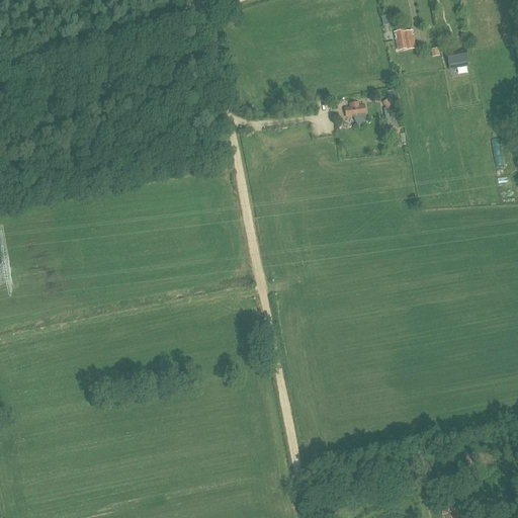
[(393,32),(397,52),(403,51),(403,53),(416,50),(412,31),(406,32),(406,30),(393,32)]
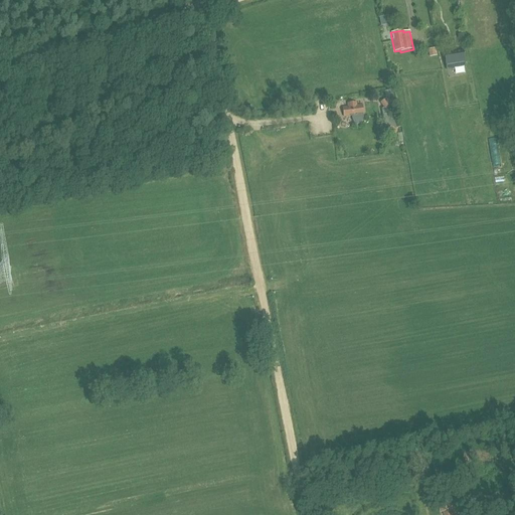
[(436,47),(428,48),(430,56),(438,54),(436,47)]
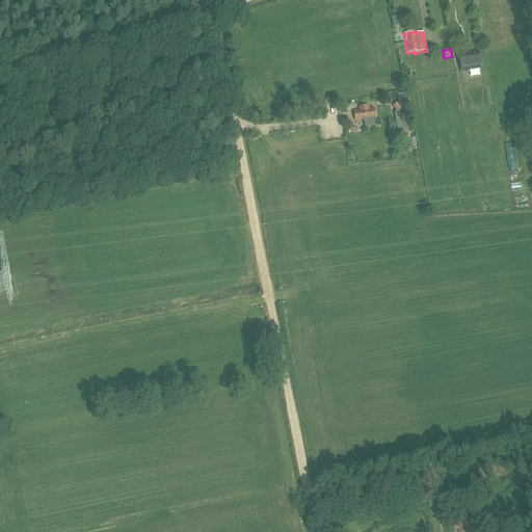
[(480,63),(478,51),(458,54),(460,67),(480,63)]
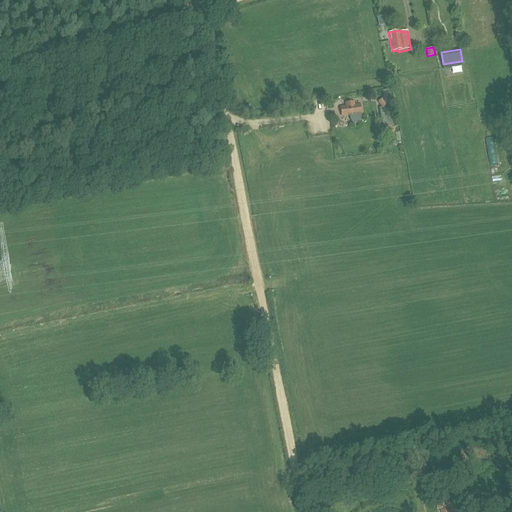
[(390,102),(387,98),(386,96),(384,98),(378,102),(382,107),(380,108),(383,126),(386,126),(385,133),(394,135),(395,128),(394,127),(389,103),(390,102)]
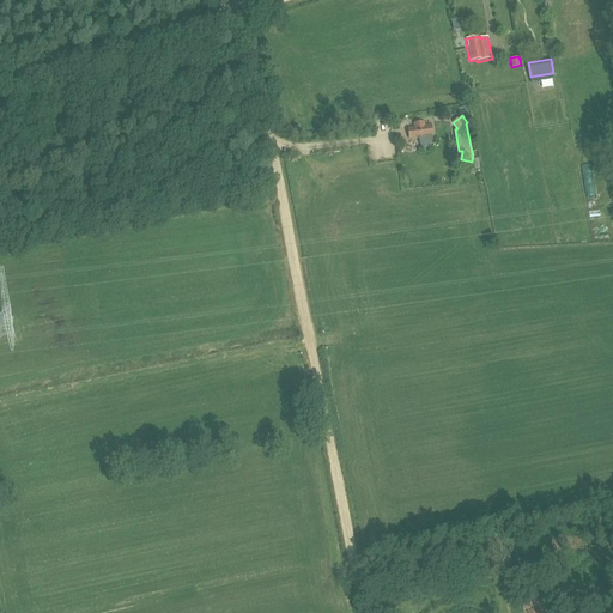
[(432,139),(431,135),(430,126),(424,127),(424,123),(414,125),(414,128),(408,128),(410,139),(419,138),(419,140),(419,141),(420,143),(422,144),(423,146),(424,147),(425,147),(426,147),(428,146),(429,146),(429,145),(430,144),(431,143),(431,141),(431,140),(432,140),(432,139)]
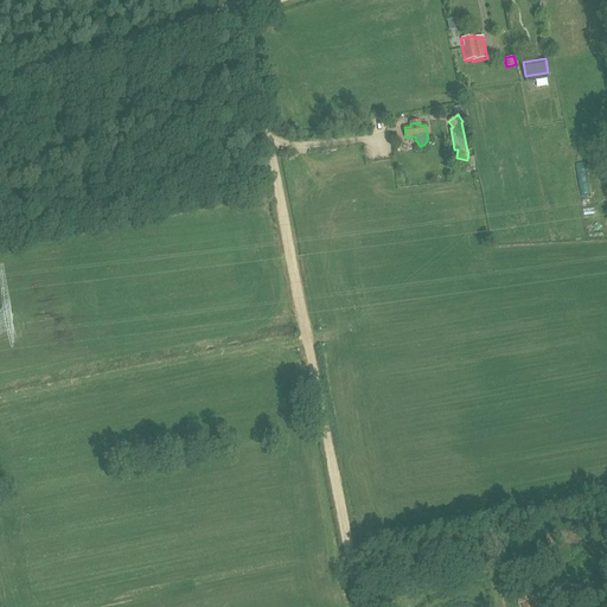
[(557,606),(572,606),(575,606),(575,605),(580,604),(577,594),(573,595),(573,594),(556,598),(557,606)]
